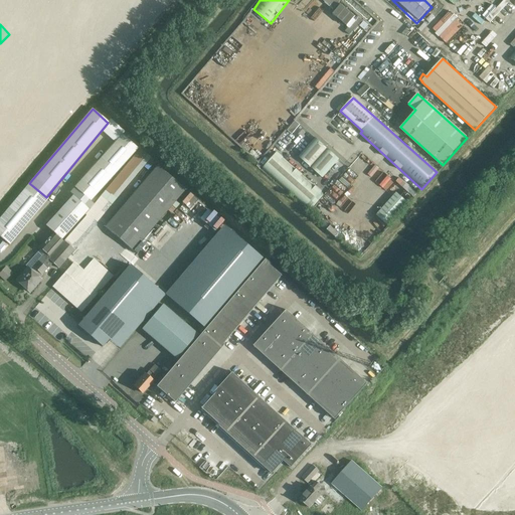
[(0,190),(48,134),(29,118),(20,130),(0,113),(0,190)]
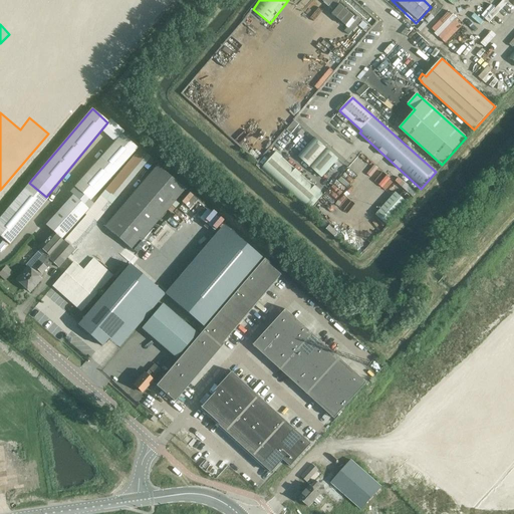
[(138,148),(120,134),(73,188),(90,202),(138,148)]
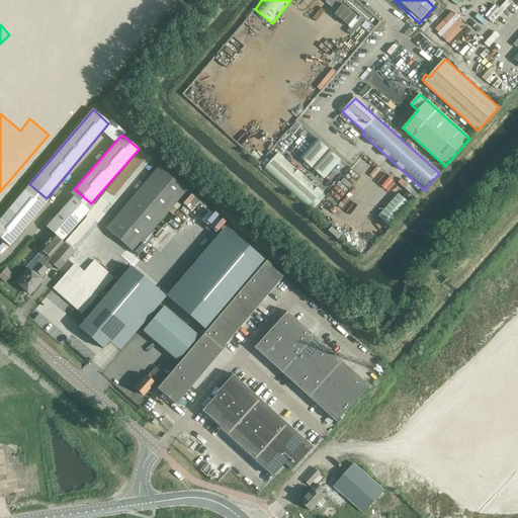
[(318,139),(300,158),(325,179),(341,160),(318,139)]
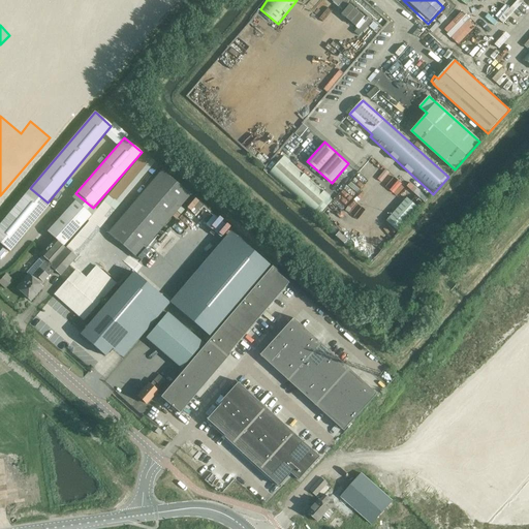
[(43,272),(48,276),(49,277),(55,270),(60,276),(100,230),(98,229),(155,162),(144,153),(88,220),(89,221),(65,248),(64,247),(63,249),(43,272)]
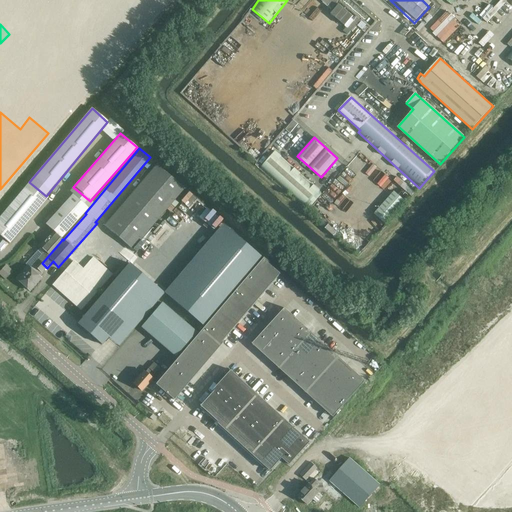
[(320,190),(276,151),(261,167),(305,207),(320,190)]
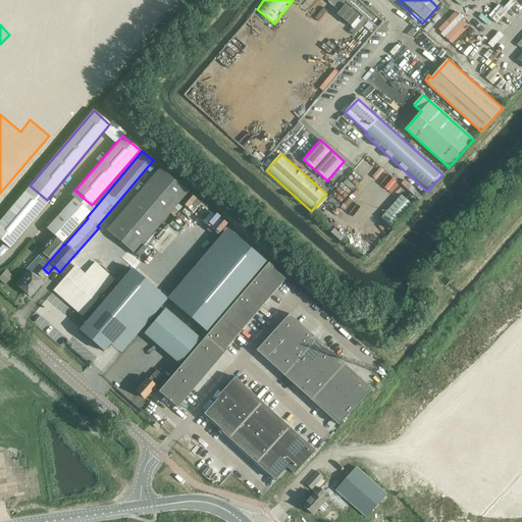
[(192,196),(189,192),(160,167),(106,229),(136,254),(184,198),(188,202),(192,196)]
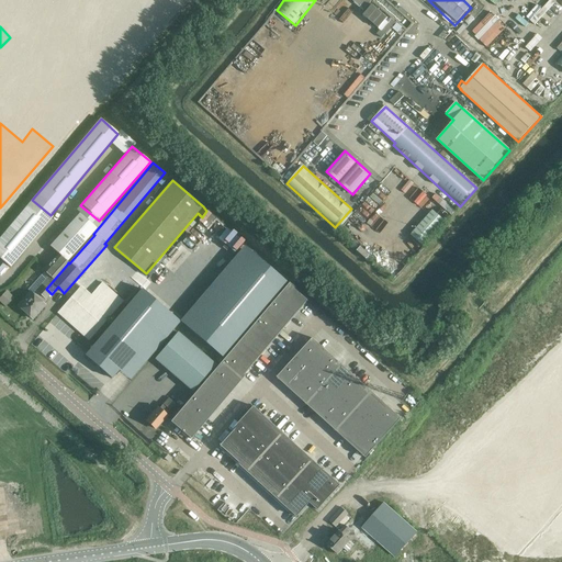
[(0,237),(0,258),(11,268),(53,217),(32,200),(0,237)]
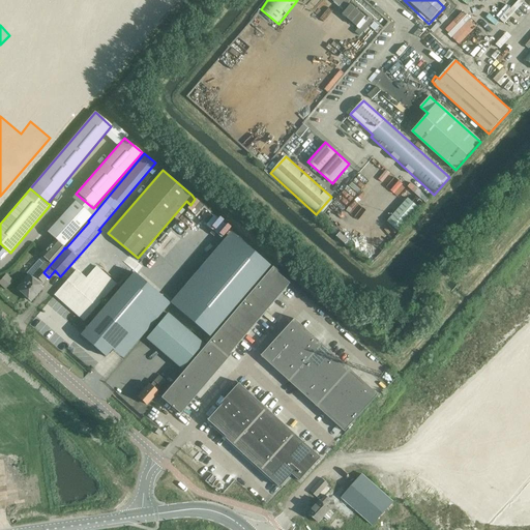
[(421,209),(408,198),(387,222),(400,233),(421,209)]
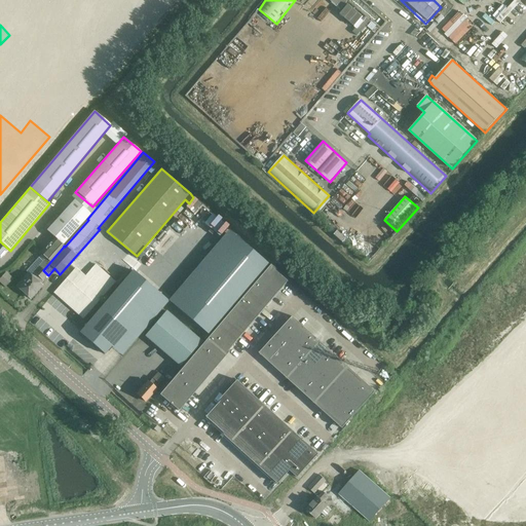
[(89,213),(75,199),(46,230),(54,237),(40,253),(46,258),(38,266),(43,270),(63,248),(62,247),(89,213)]
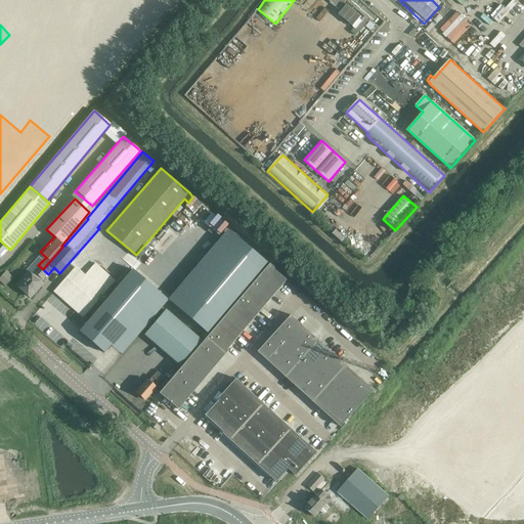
[(220,234),(228,224),(208,209),(200,218),(220,234)]
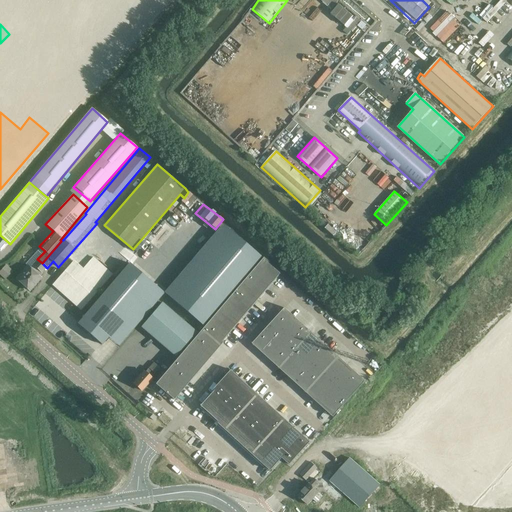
[(202,325),(260,257),(230,231),(171,299),(202,325)]
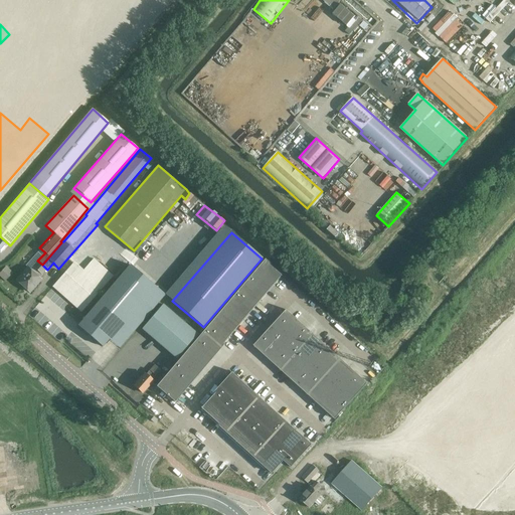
[(80,312),(113,277),(83,250),(52,287),(80,312)]
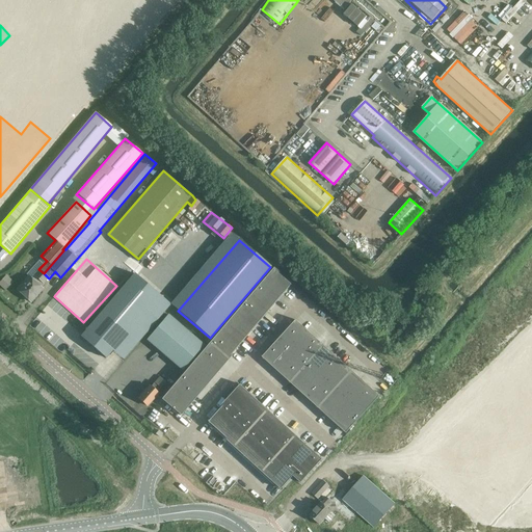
[(181,416),(292,285),(273,268),(161,399),(181,416)]
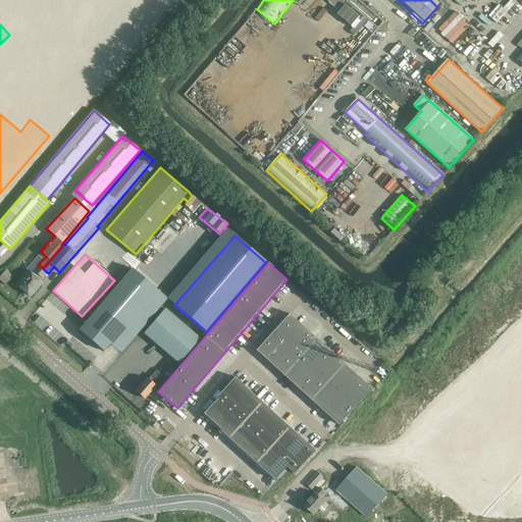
[(16,284),(22,291),(43,268),(38,264),(33,270),(34,271),(31,274),(28,271),(16,284)]
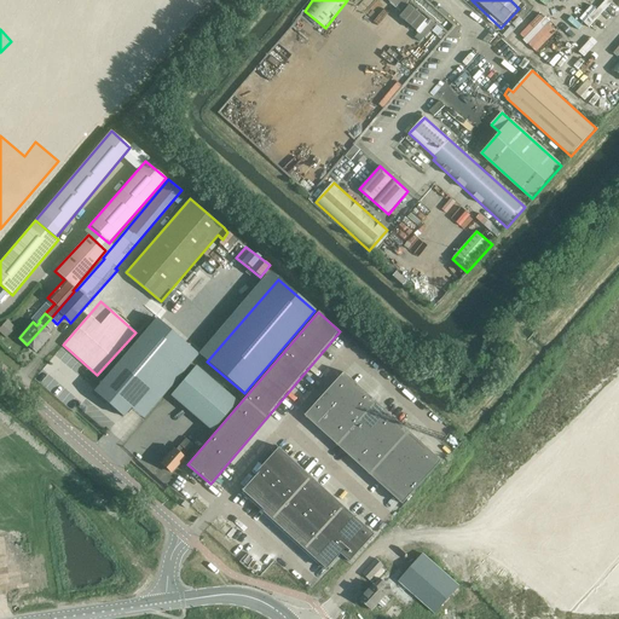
[(9,318),(0,327),(0,330),(7,337),(17,327),(9,318)]
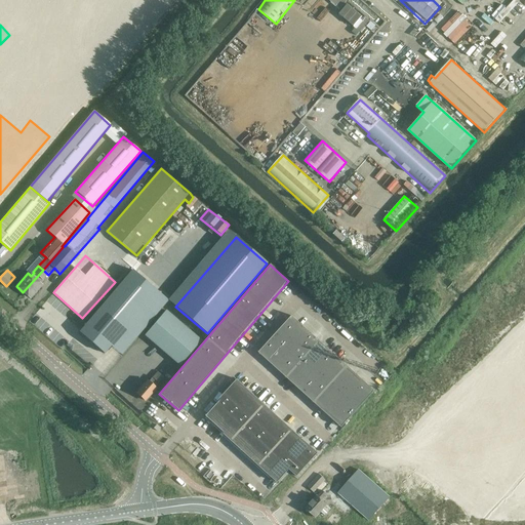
[(43,270),(23,292),(30,298),(41,285),(39,283),(47,274),(43,270)]
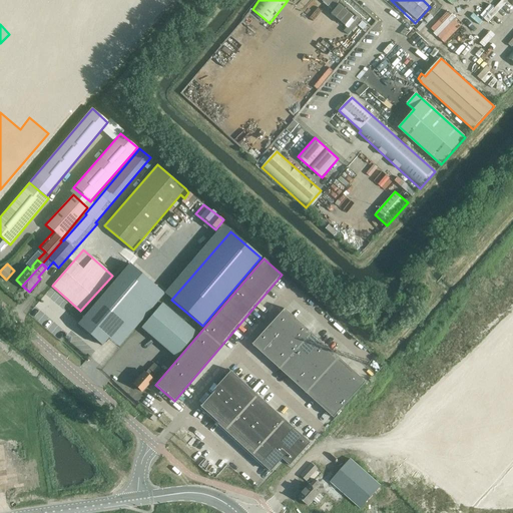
[(153,285),(129,264),(77,325),(102,346),(108,338),(153,285)]
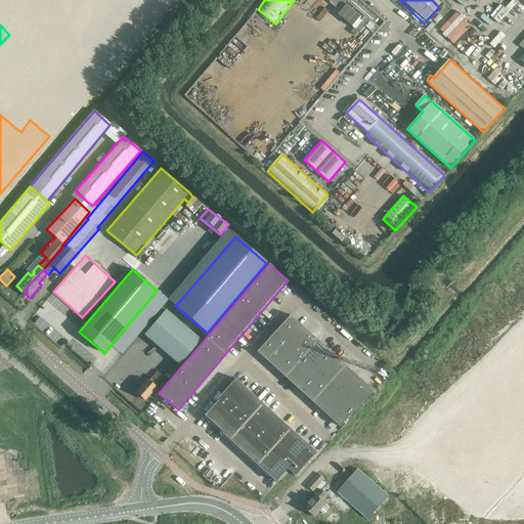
[(157,291),(111,345),(121,353),(167,300),(157,291)]
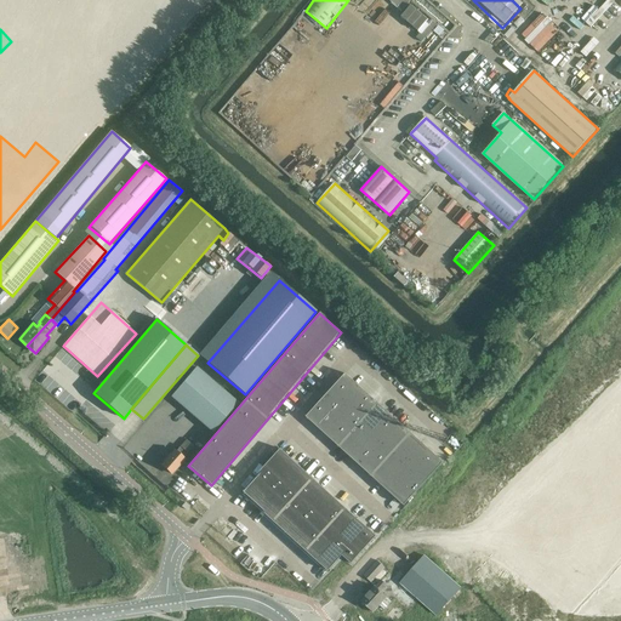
[(172,396),(214,432),(239,403),(198,366),(172,396)]
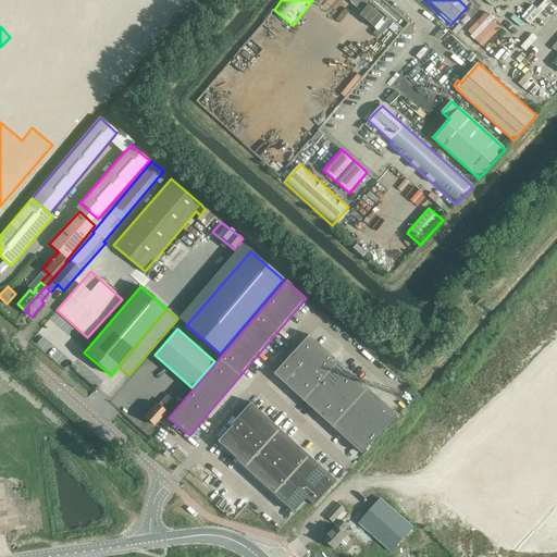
[(310,335),(275,374),(362,454),(398,415),(310,335)]
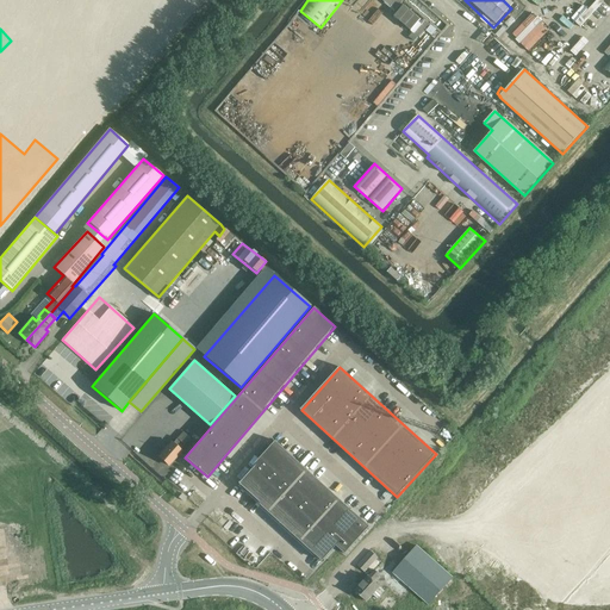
[(179,450),(190,439),(182,433),(172,444),(170,442),(159,458),(168,466),(180,452),(179,450)]
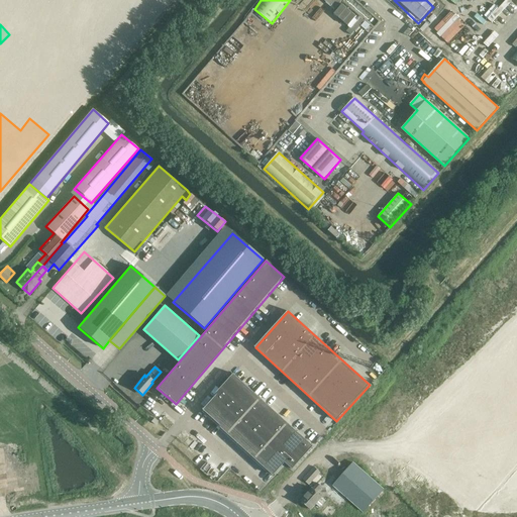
[(254,380),(245,372),(229,390),(238,398),(254,380)]
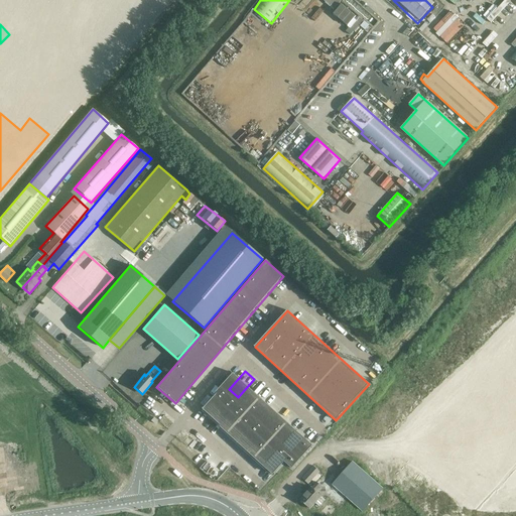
[(263,388),(254,379),(238,397),(248,406),(263,388)]
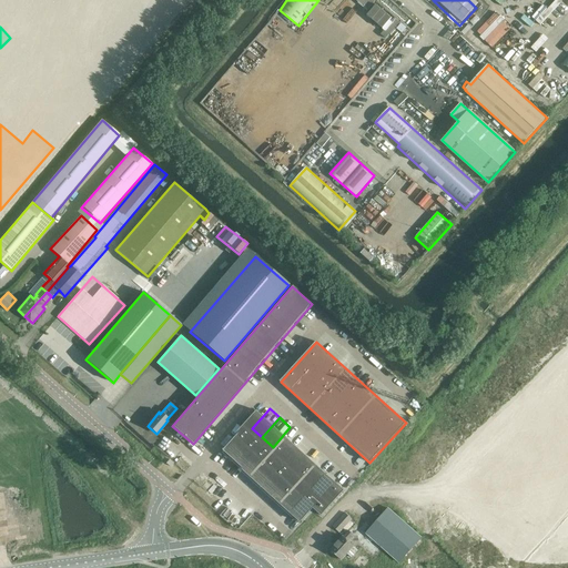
[(301,436),(290,427),(273,447),(283,456),(301,436)]
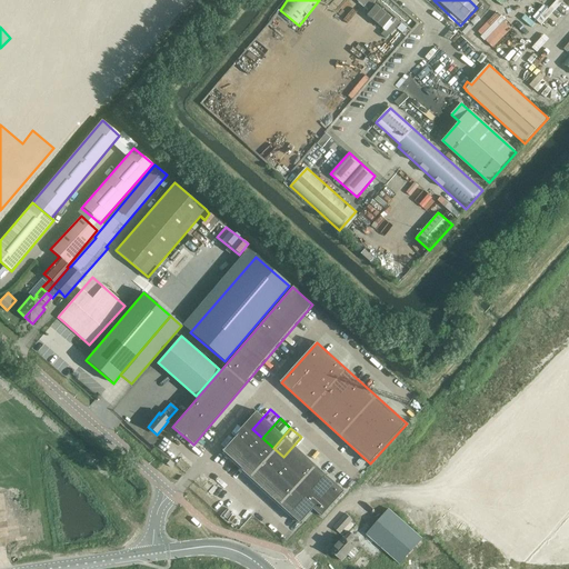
[(310,446),(301,437),(283,457),(293,466),(310,446)]
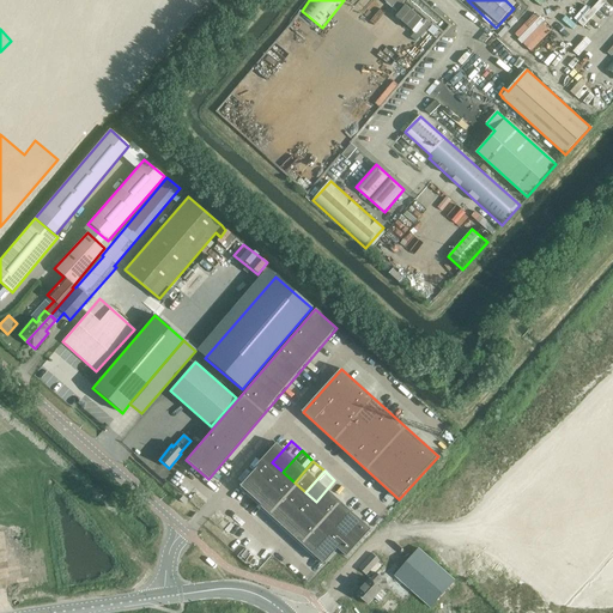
[(272,489),(261,479),(242,501),(253,510),(272,489)]
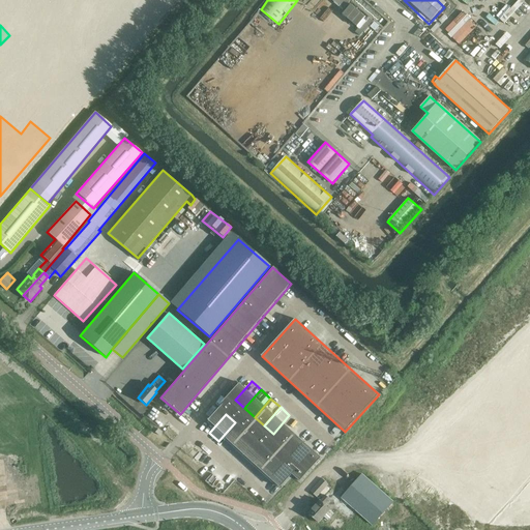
[(299,423),(289,415),(273,434),(283,442),(299,423)]
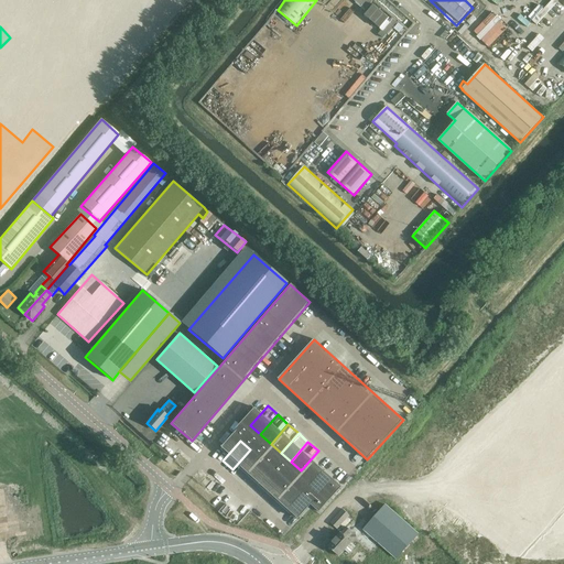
[(259,457),(250,449),(232,469),(241,477),(259,457)]
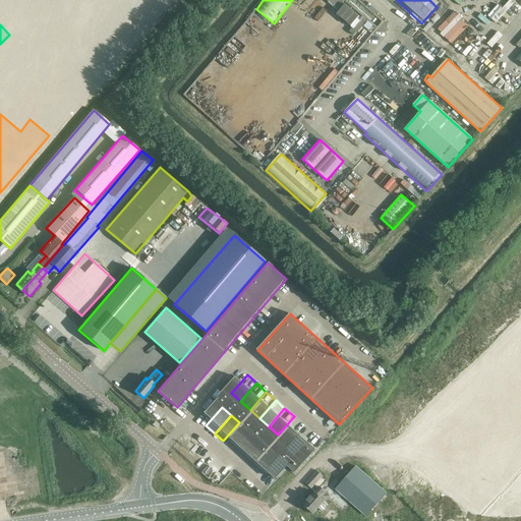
[(302,424),(294,416),(278,435),(286,443),(302,424)]
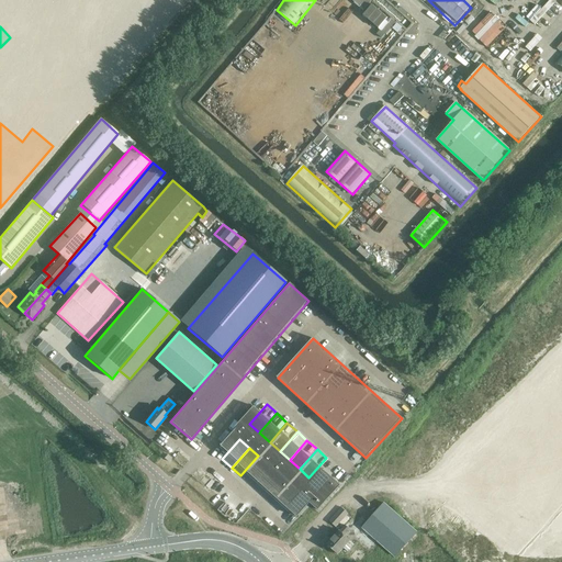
[(268,464),(258,456),(240,475),(250,484),(268,464)]
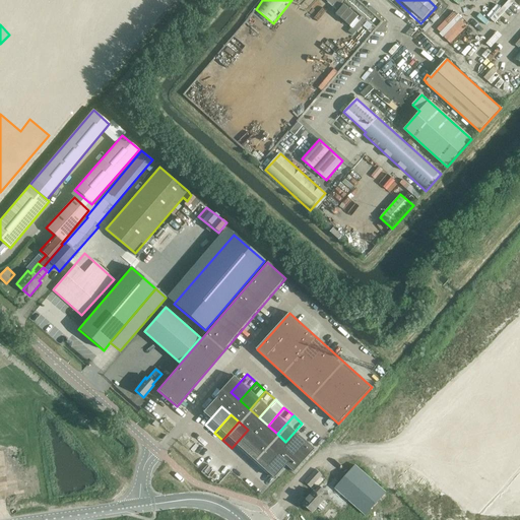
[(314,434),(302,424),(285,442),(298,452),(314,434)]
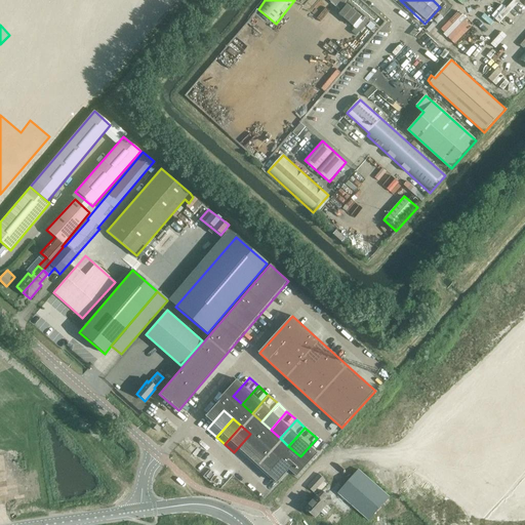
[(259,442),(250,434),(234,452),(243,460),(259,442)]
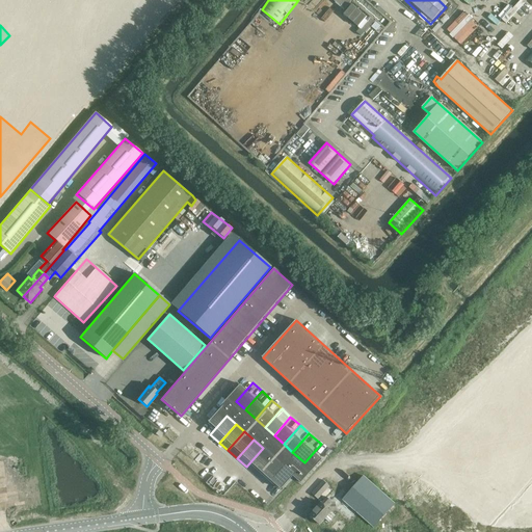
[(329,451),(321,444),(304,462),(313,470),(329,451)]
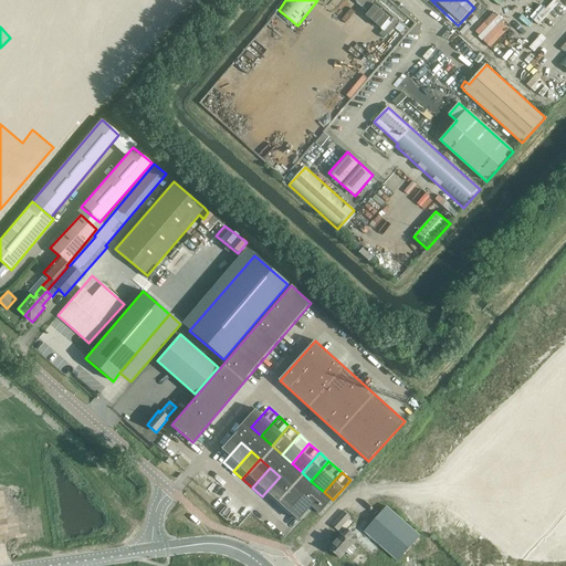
[(290,486),(280,477),(262,496),(272,505),(290,486)]
